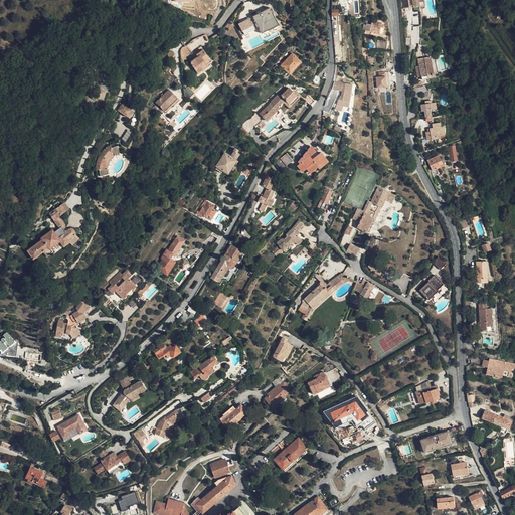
[(408,0),(400,0),(402,10),(410,9),(408,0)]
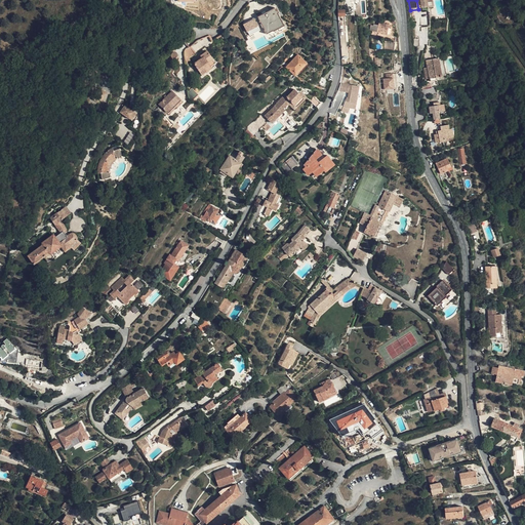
[(267,34),(273,31),(284,26),(275,8),(257,16),(261,24),(267,34)]
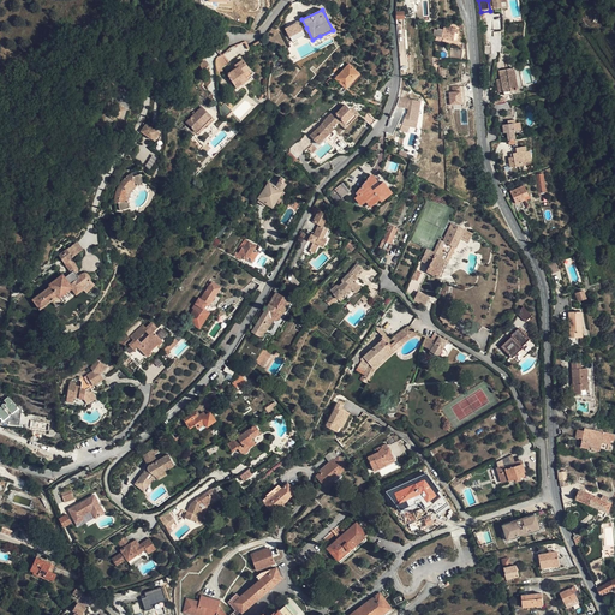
[(396,12),(396,19),(402,19),(404,30),(407,30),(407,24),(406,24),(405,19),(404,19),(404,12),(396,12)]
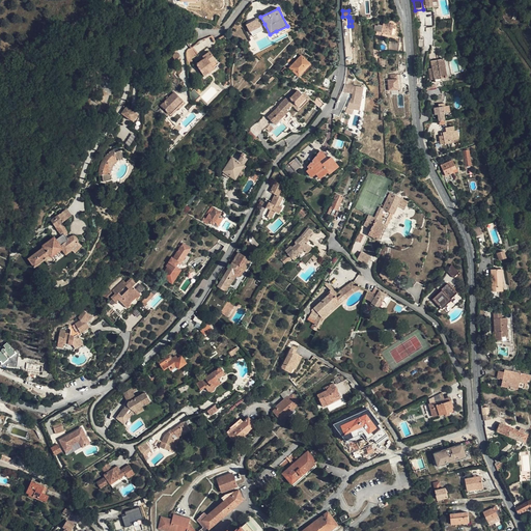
[(253,35),(256,34),(254,30),(261,27),(260,25),(257,19),(247,24),(253,35)]
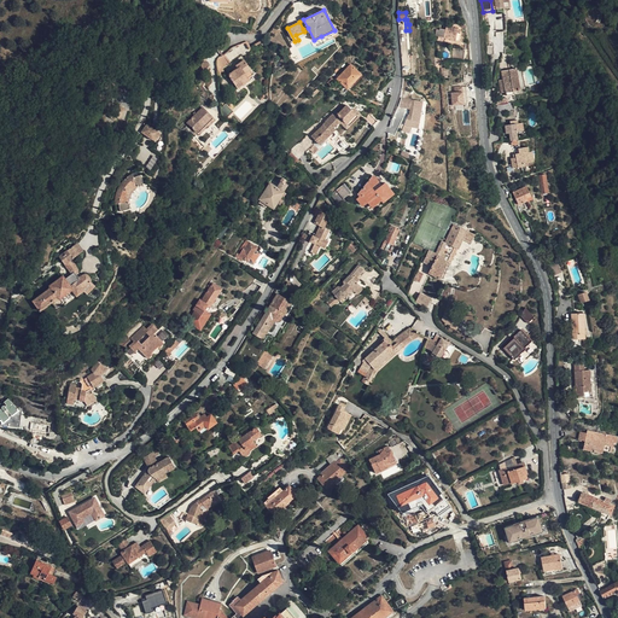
[(458,29),(447,27),(445,30),(442,29),(441,38),(455,41),(458,29)]
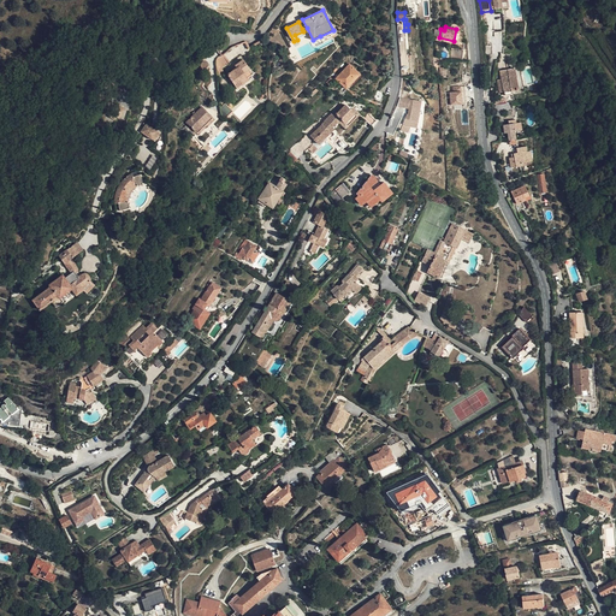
[(207,49),(205,48),(199,58),(197,64),(201,63),(203,63),(205,63),(211,52),(207,49)]
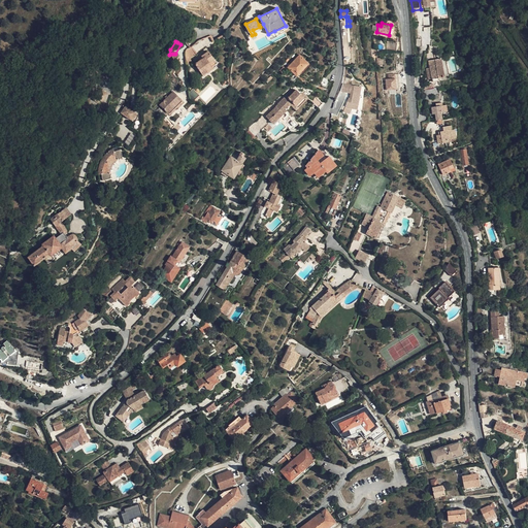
[(209,64),(215,61),(207,51),(201,56),(203,59),(195,64),(203,75),(212,68),(211,67),(209,64)]
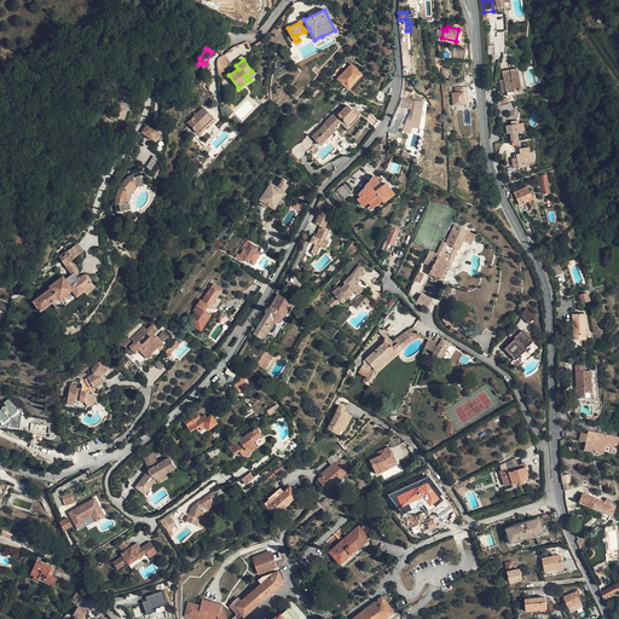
[(362,74),(351,64),(337,79),(347,88),(362,74)]
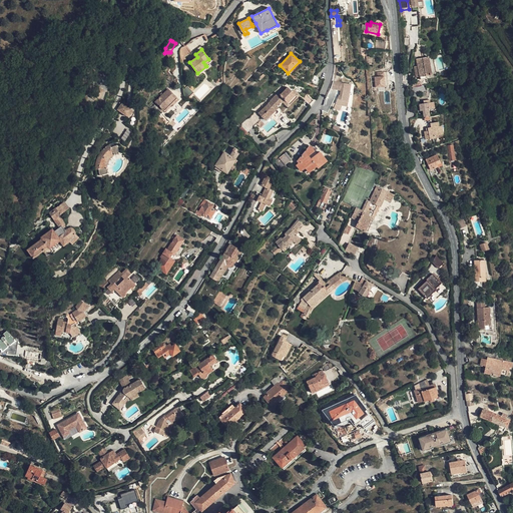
[(417,59),(418,66),(419,70),(415,71),(416,77),(419,77),(432,75),(428,57),(417,59)]
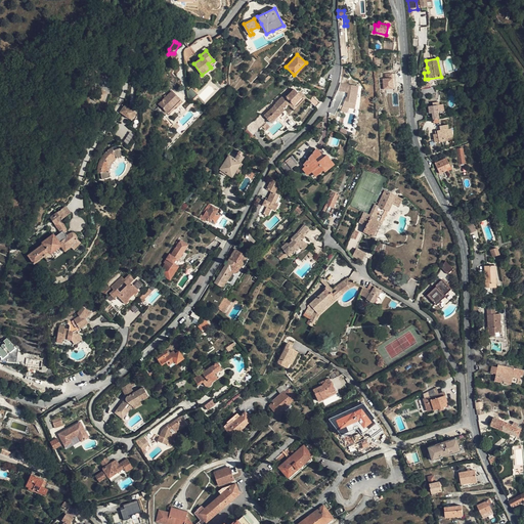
[(385,74),(386,78),(382,79),(383,90),(394,89),(393,73),(385,74)]
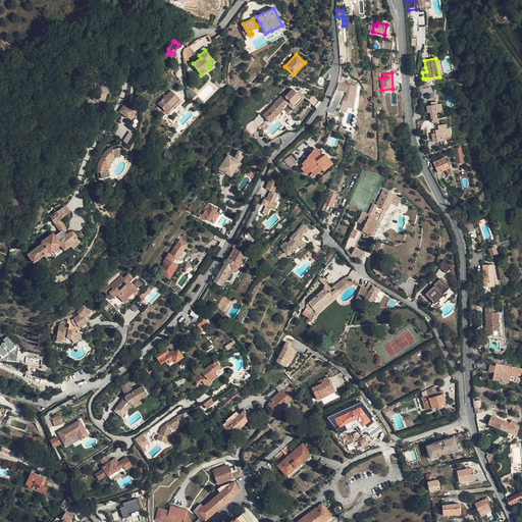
[(355,91),(336,85),(333,92),(344,96),(346,97),(344,101),(341,100),(336,108),(342,111),(348,113),(355,91)]
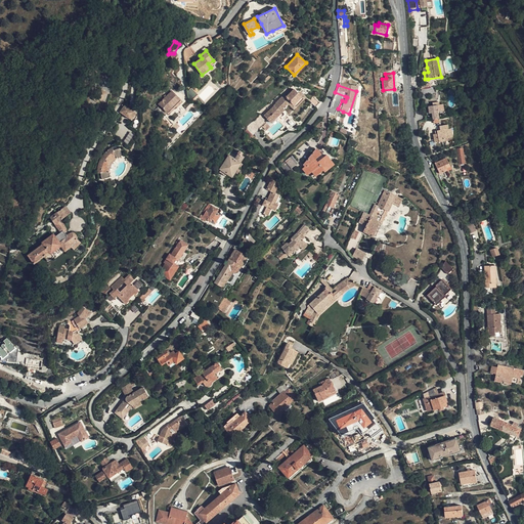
[(274,105),(264,116),(271,123),(284,110),(282,108),(291,100),(294,104),(301,97),(294,89),(291,92),(288,90),(276,102),(276,103),(274,105)]
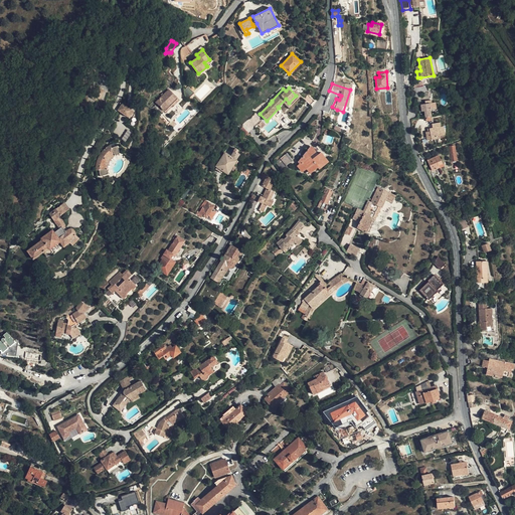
[(100,99),(103,93),(97,89),(92,98),(97,101),(98,99),(100,99)]
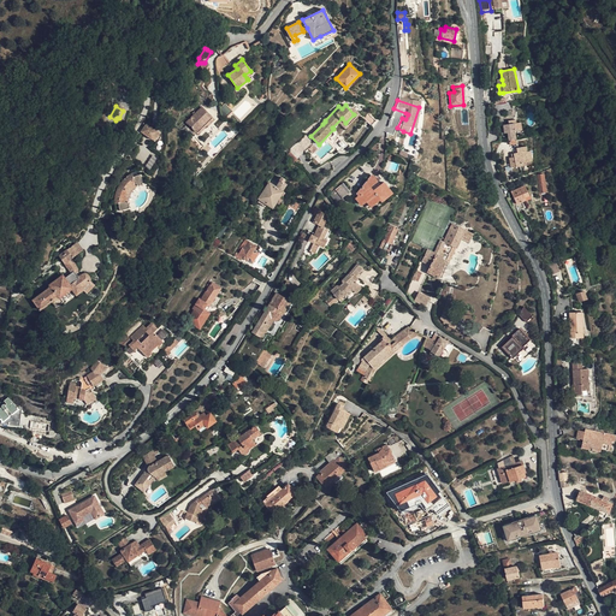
[(206,123),(212,118),(202,107),(187,123),(196,132),(201,128),(203,130),(208,125),(206,123)]
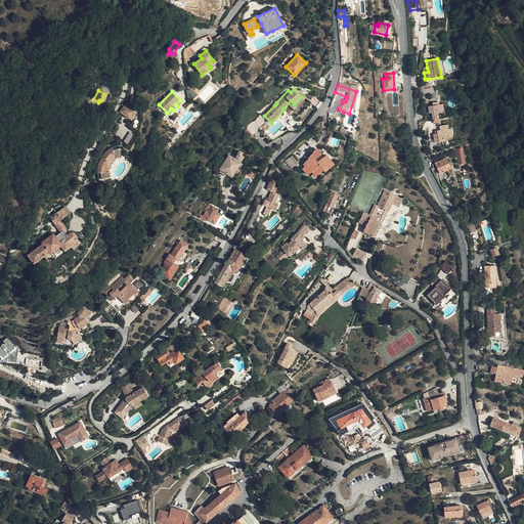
[(315,106),(320,102),(314,96),(309,101),(315,106)]
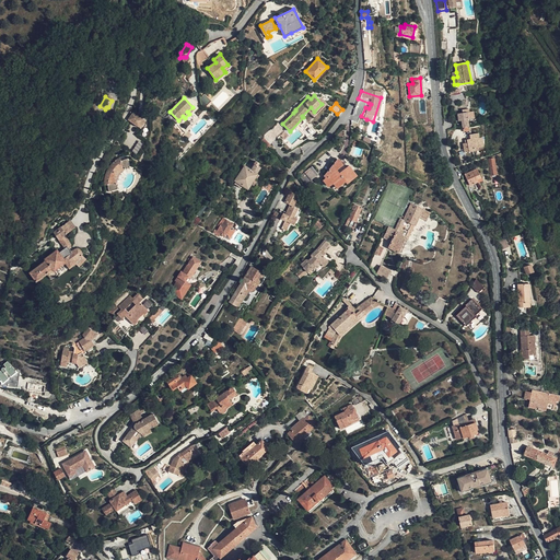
[(143,115),(141,118),(133,113),(128,119),(141,128),(146,121),(143,119),(146,117),(143,115)]
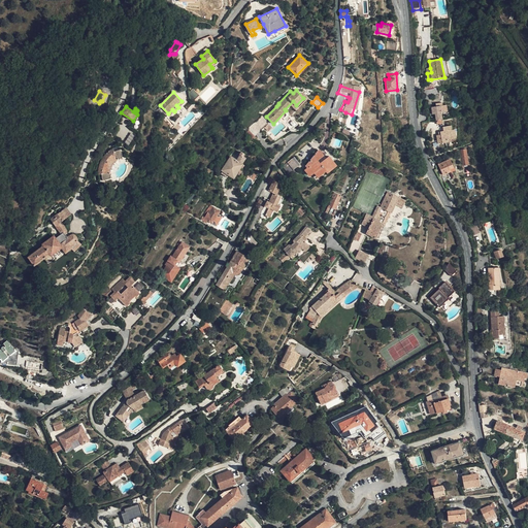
[(435,114),(436,121),(441,120),(440,112),(441,111),(440,106),(430,108),(431,114),(435,114)]
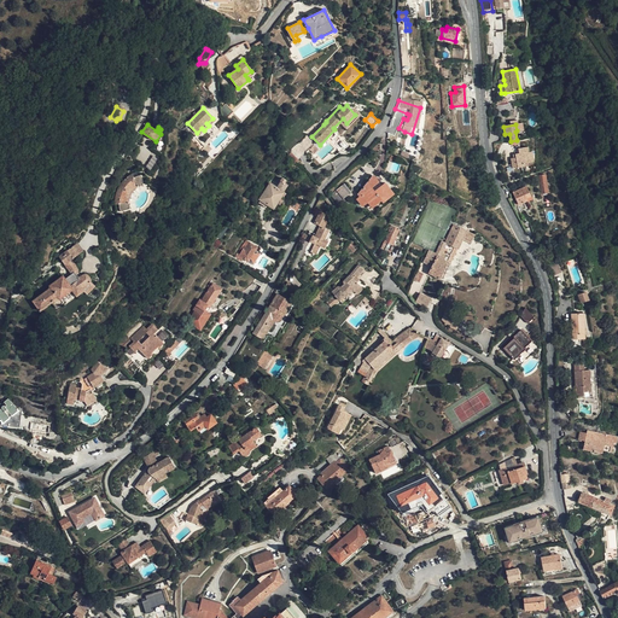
[(182,130),(188,136),(192,133),(186,127),(182,130)]
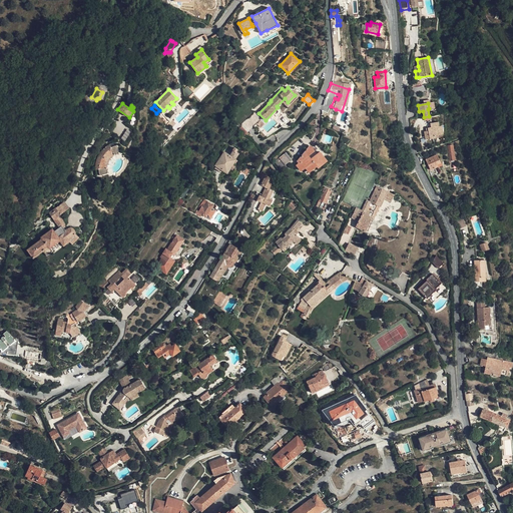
[(428,131),(426,131),(425,131),(426,140),(436,138),(436,135),(442,134),(443,134),(442,126),(439,126),(438,122),(430,123),(431,127),(428,128),(428,131)]
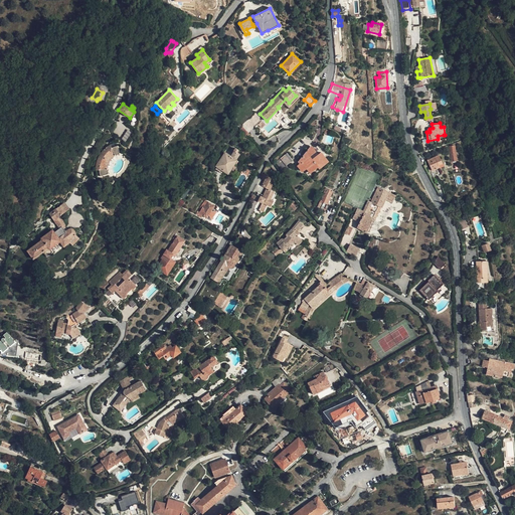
[(122,139),(126,142),(131,133),(128,130),(122,139)]
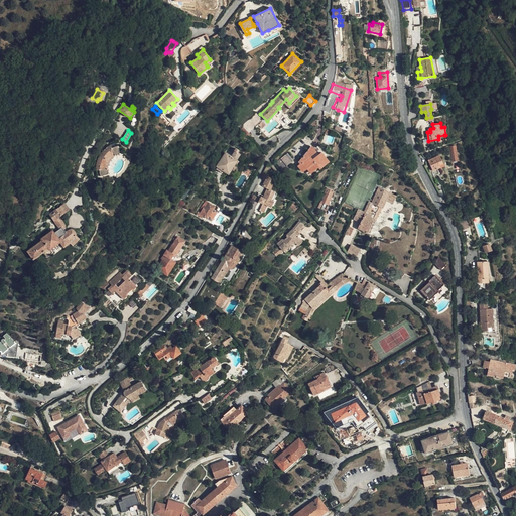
[(114,151),(115,155),(121,154),(120,145),(113,148),(112,144),(107,149),(103,155),(99,162),(97,170),(100,170),(102,177),(109,175),(108,169),(104,170),(106,163),(109,155),(114,151)]
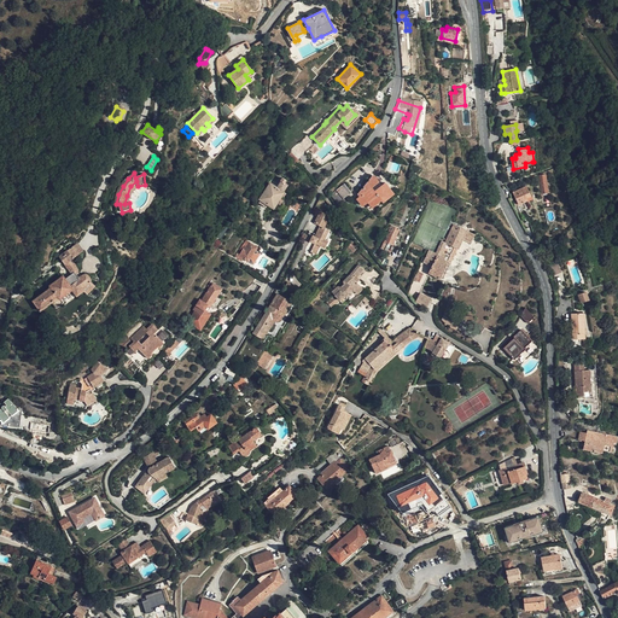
[(382,200),(391,192),(385,184),(375,192),(372,187),(377,182),(373,176),(356,197),(362,205),(367,202),(372,207),(382,200)]
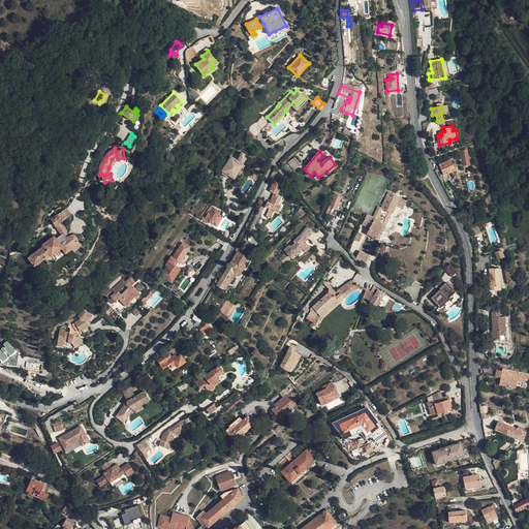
[(115,163),(118,159),(117,155),(112,159),(109,167),(106,175),(111,174),(112,170),(113,166),(115,163)]
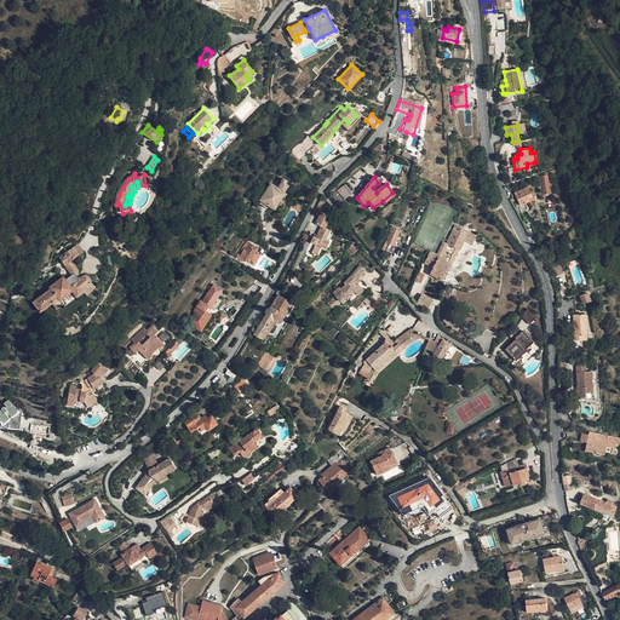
[(279,188),(276,187),(271,184),(260,201),(262,201),(268,206),(274,210),(281,199),(280,197),(283,190),(285,191),(288,185),(283,182),(282,182),(279,188)]
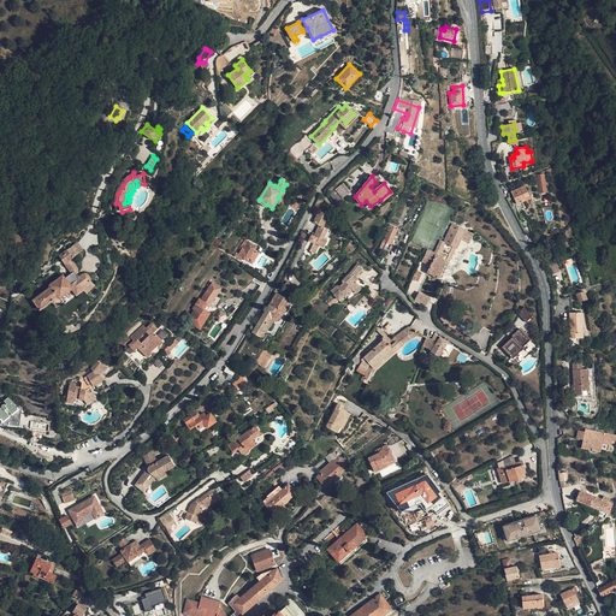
[(329,194),(338,206),(344,201),(343,199),(350,193),(343,183),(329,194)]
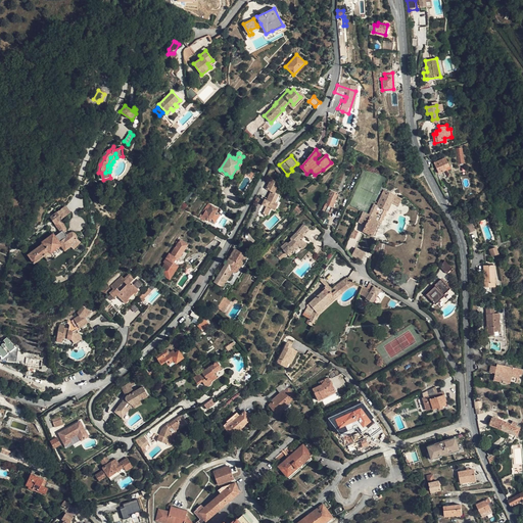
[(445,169),(449,167),(445,157),(434,162),(439,174),(446,170),(445,169)]
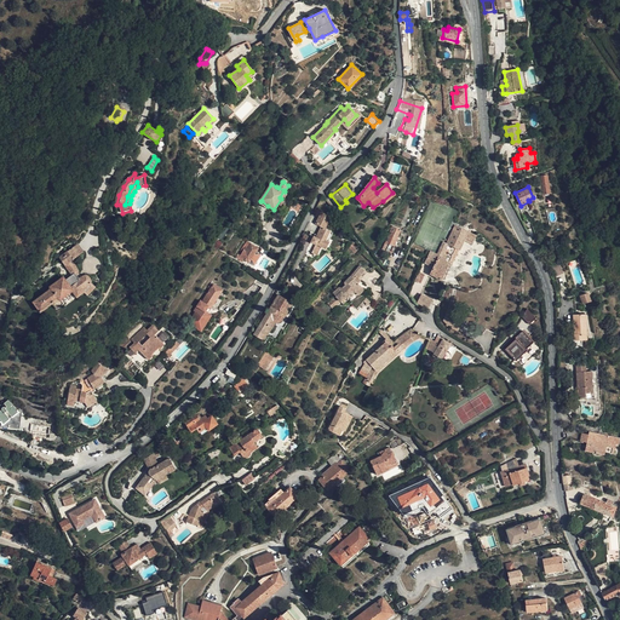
[(395,195),(392,193),(383,201),(385,204),(395,195)]
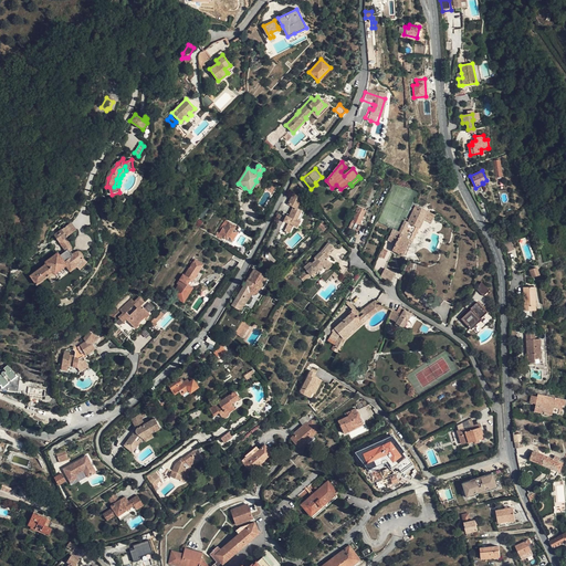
[(260,184),(257,181),(250,191),(252,192),(257,187),(258,187),(260,184)]
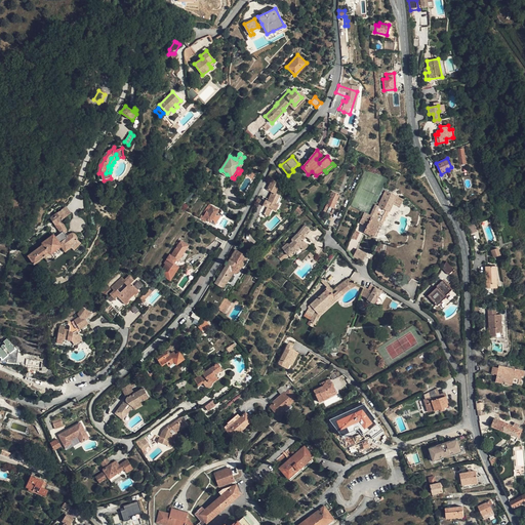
[(425,176),(420,168),(412,173),(416,180),(425,176)]
